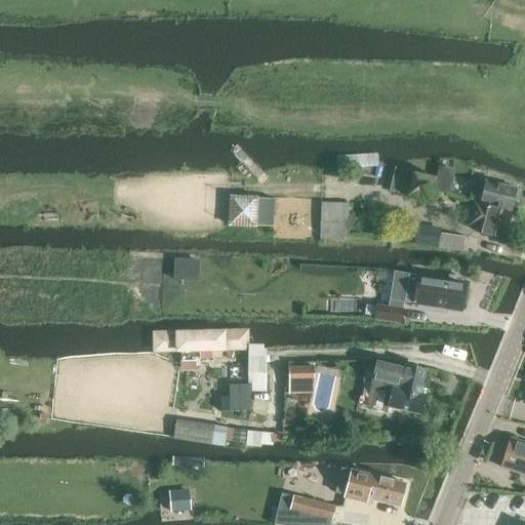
[(435,190),(451,194),(456,170),(440,167),(435,190)]
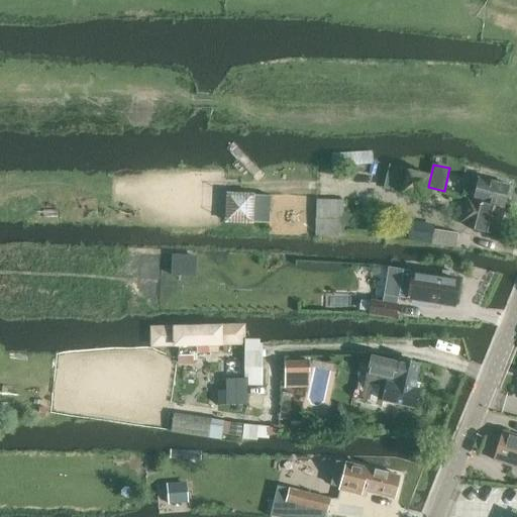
[(402,193),(424,198),(429,175),(407,170),(387,166),(382,188),(402,193)]
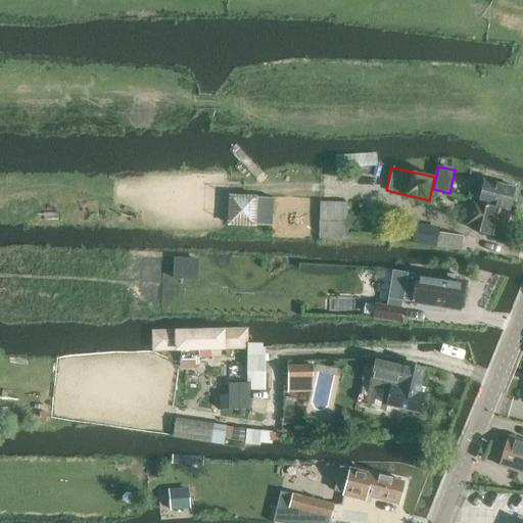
[(467,199),(473,201),(510,210),(515,188),(483,180),(480,191),(470,189),(467,199)]
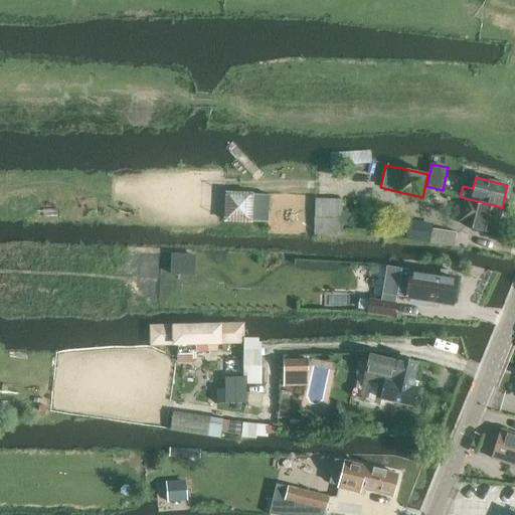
[(252,193),(224,192),(223,223),(252,224),(252,222),(252,195),(252,193)]
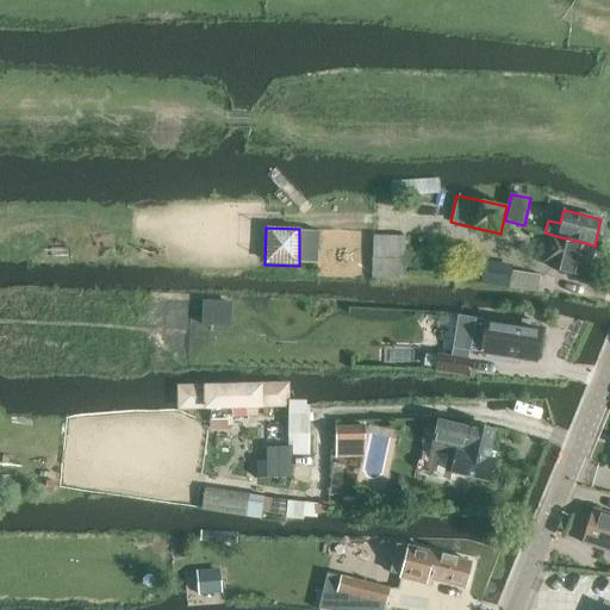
[(299,231),(299,263),(317,263),(318,231),(299,231)]
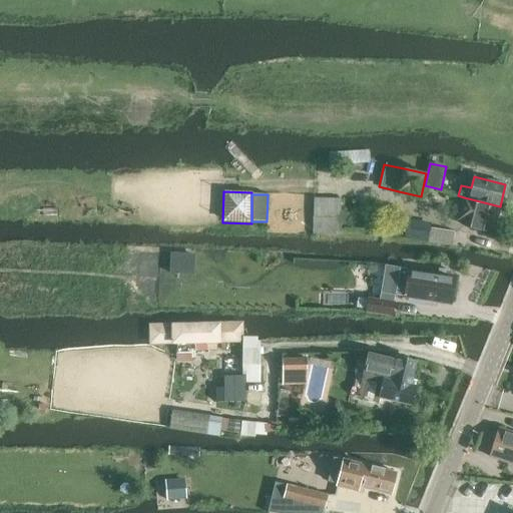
[(494,228),(500,206),(464,197),(458,219),(466,221),(465,226),(487,231),(488,227),(494,228)]
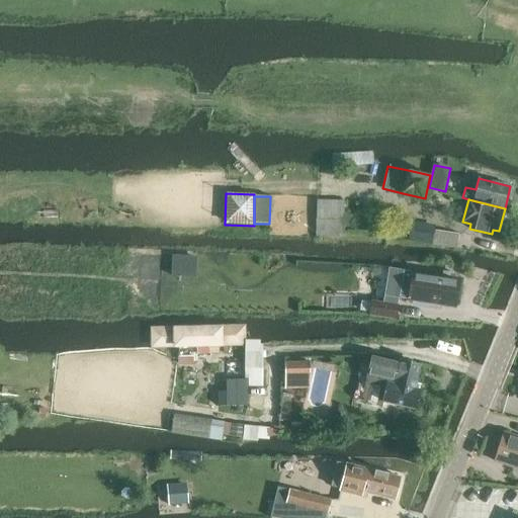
[(316,238),(341,239),(343,240),(344,226),(344,212),(344,202),(317,200),(316,238)]
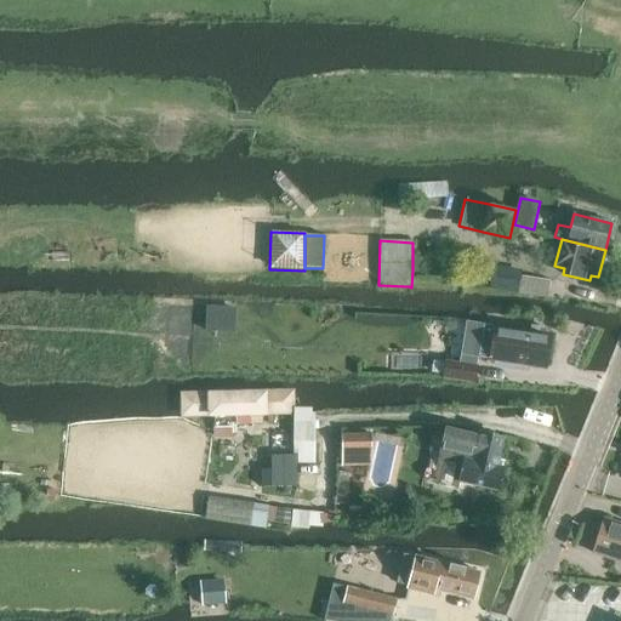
[(412,255),(412,271),(422,272),(425,257),(412,255)]
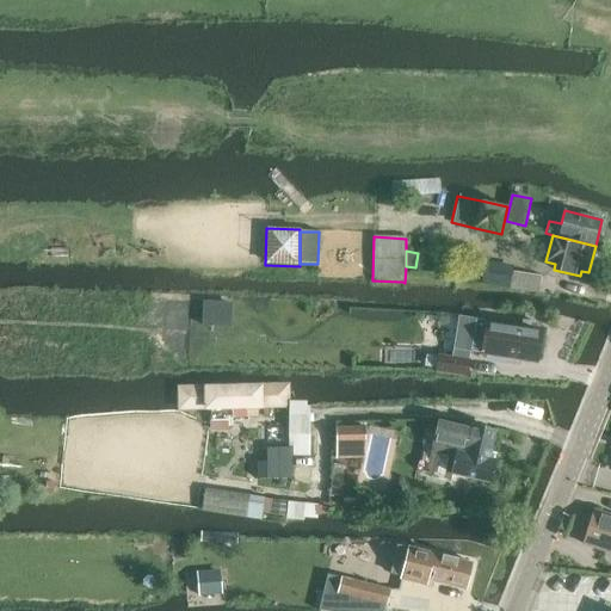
[(487,260),(482,285),(539,294),(542,276),(513,271),(514,265),(487,260)]
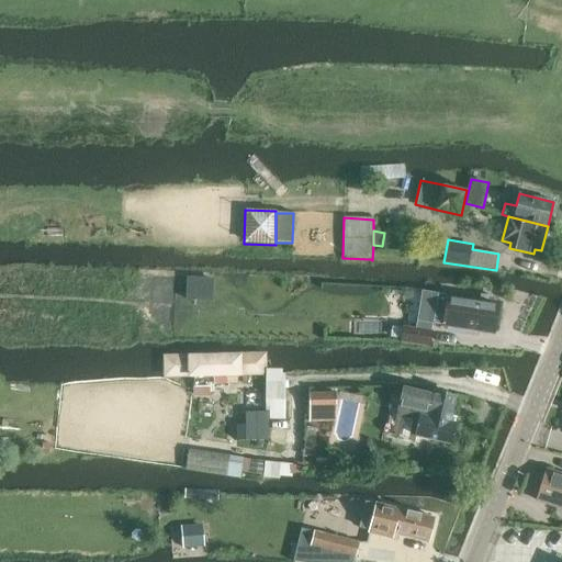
[(188,277),(187,299),(209,300),(210,278),(188,277)]
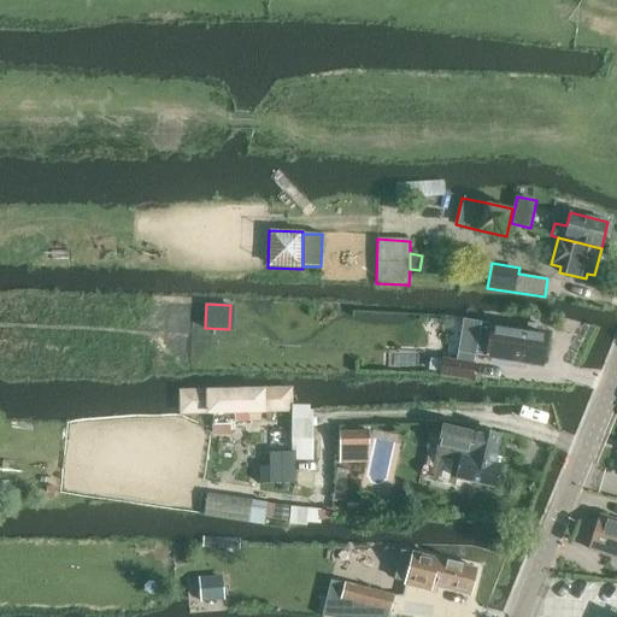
[(475,356),(487,357),(493,358),(493,363),(507,365),(507,360),(542,366),(547,331),(544,331),(544,327),(529,324),(528,329),(492,323),(492,324),(480,322),(475,356)]
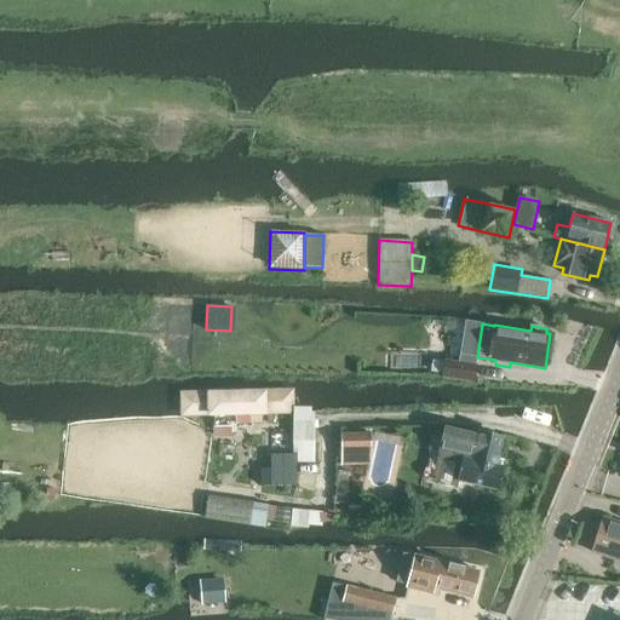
[(446,361),(443,377),(474,382),(476,366),(446,361)]
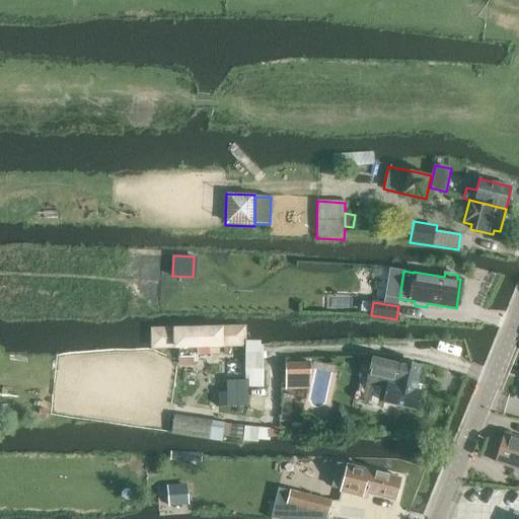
[(246,347),(245,323),(151,326),(152,350),(246,347)]
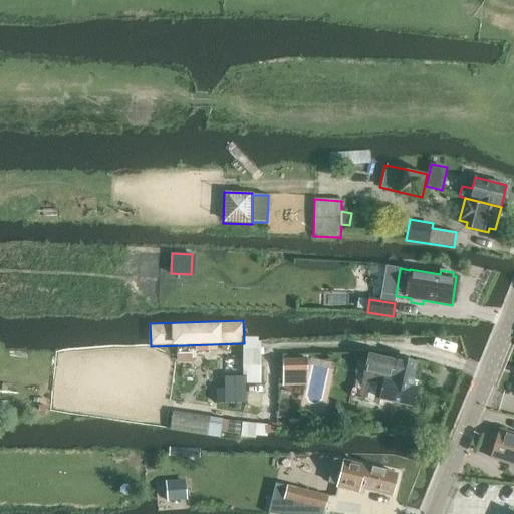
[(363,375),(384,380),(380,399),(411,406),(415,387),(411,386),(416,363),(368,353),(363,375)]
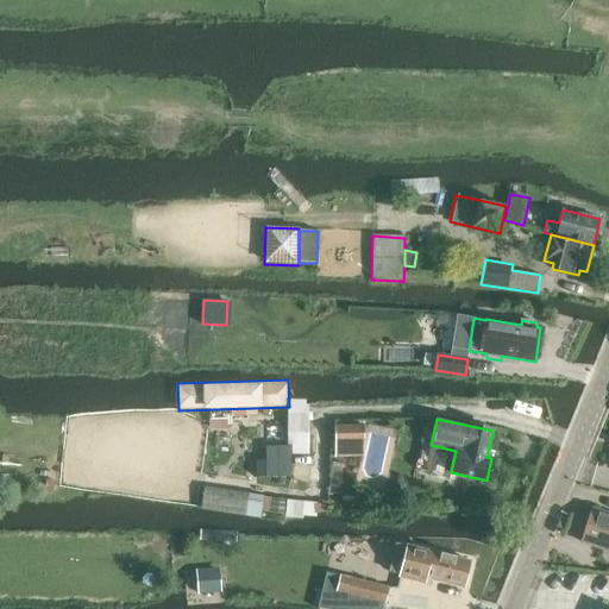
[(364,457),(363,425),(334,426),(334,458),(364,457)]
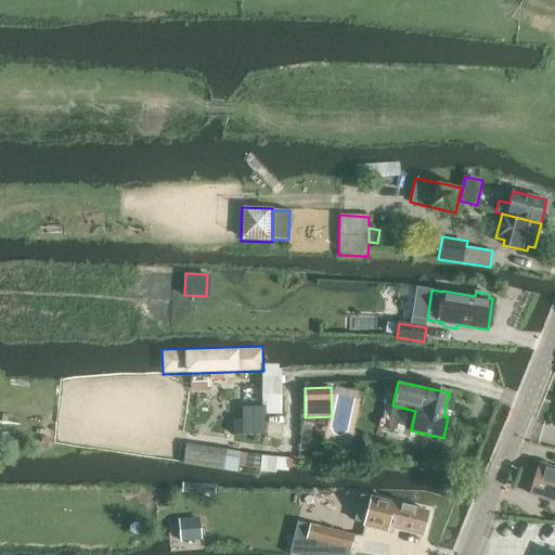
[(265,407),(243,407),(243,434),(265,434),(265,407)]
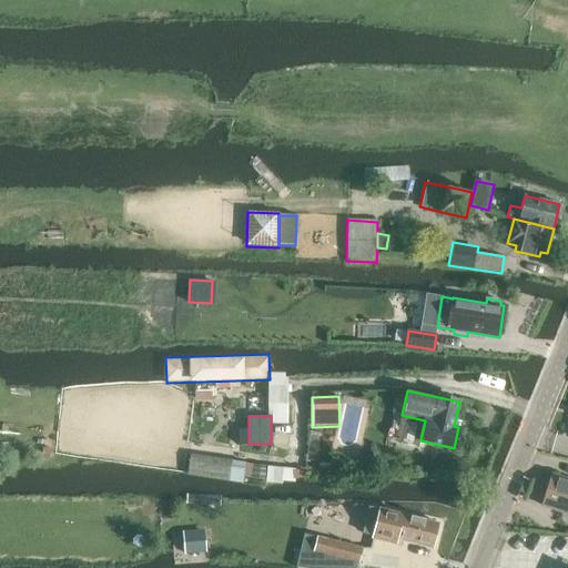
[(230,483),(232,464),(190,457),(188,477),(230,483)]
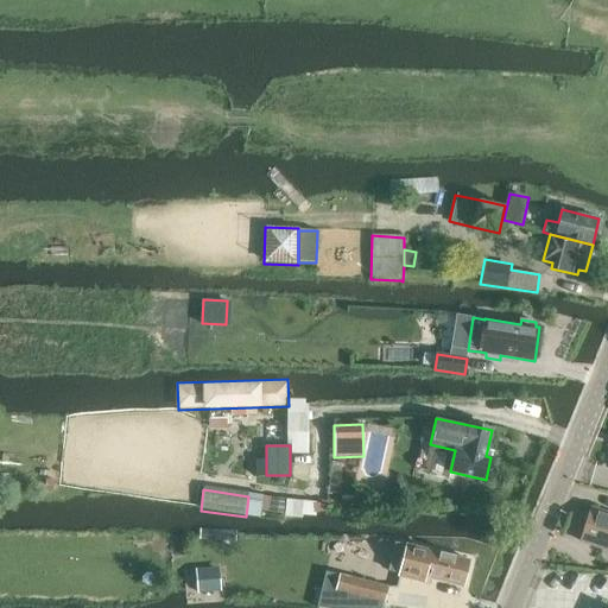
[(272,498),(271,512),(285,513),(286,500),(272,498)]
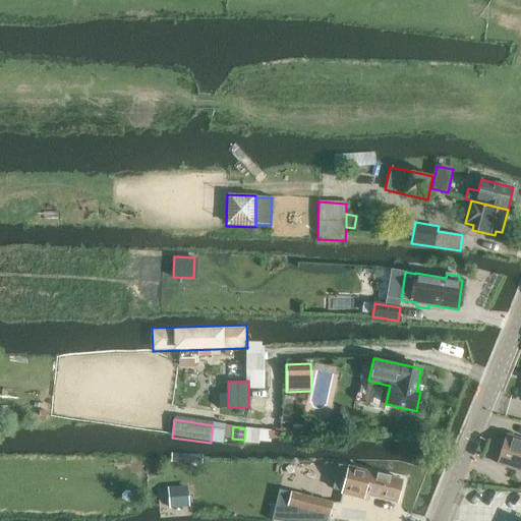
[(246,429),(245,440),(259,442),(261,430),(246,429)]
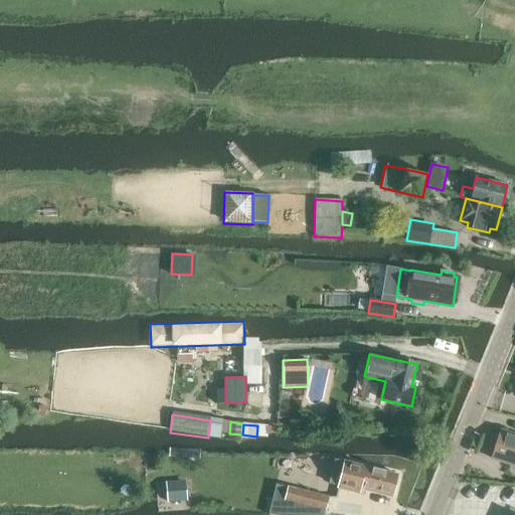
[(514,466),(514,434),(501,431),(491,459),(514,466)]
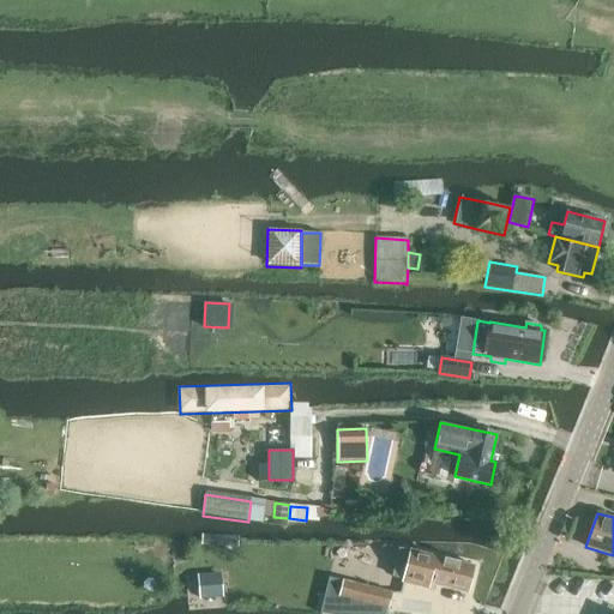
[(405,576),(403,582),(428,588),(431,583),(467,591),(473,566),(411,551),(409,561),(398,559),(396,573),(405,576)]
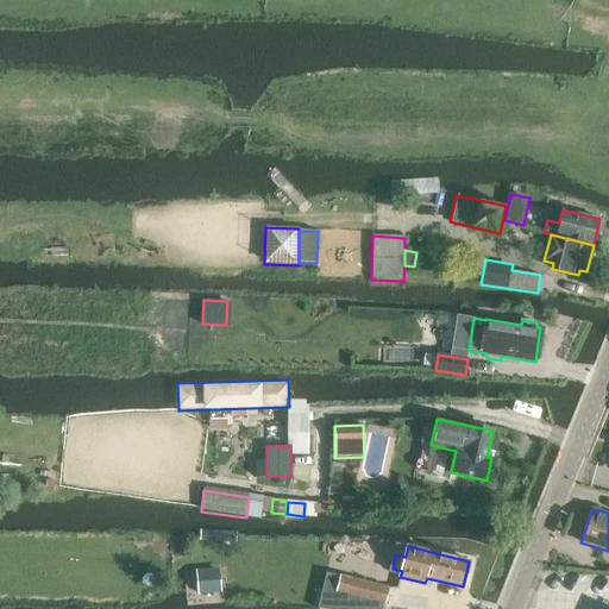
[(218,570),(196,571),(199,594),(219,591),(218,570)]
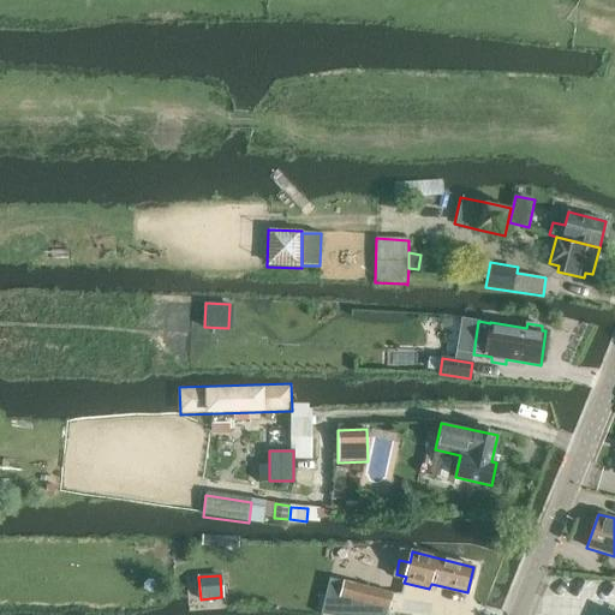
[(330,578),(320,614),(386,614),(392,592),(330,578)]
